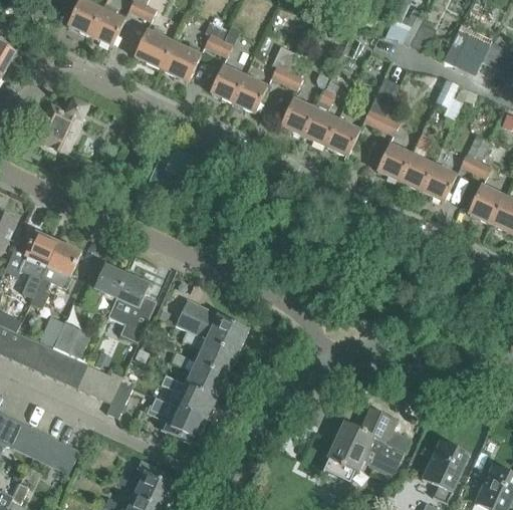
[(103,9),(94,4),(96,0),(80,0),(68,26),(91,36),(103,9)]
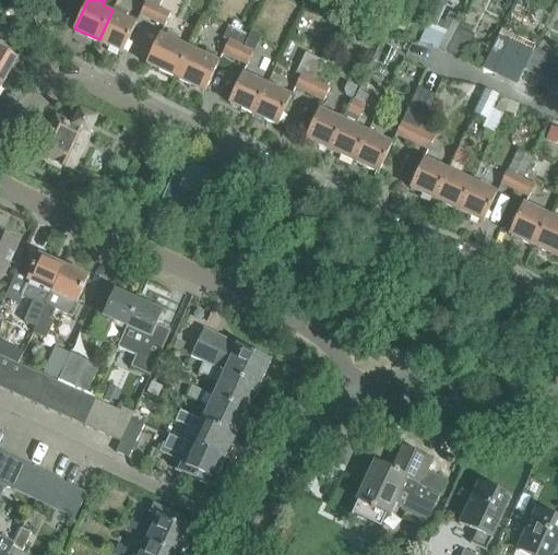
[(153,18),(159,4),(161,0),(146,0),(140,12),(153,18)]
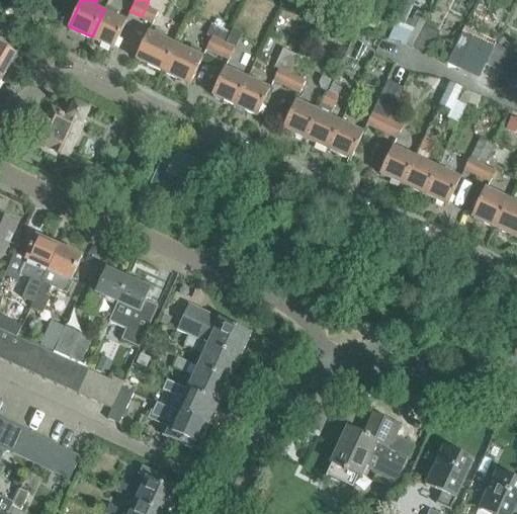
[(149,0),(148,4),(142,16),(153,22),(159,9),(164,11),(168,0),(149,0)]
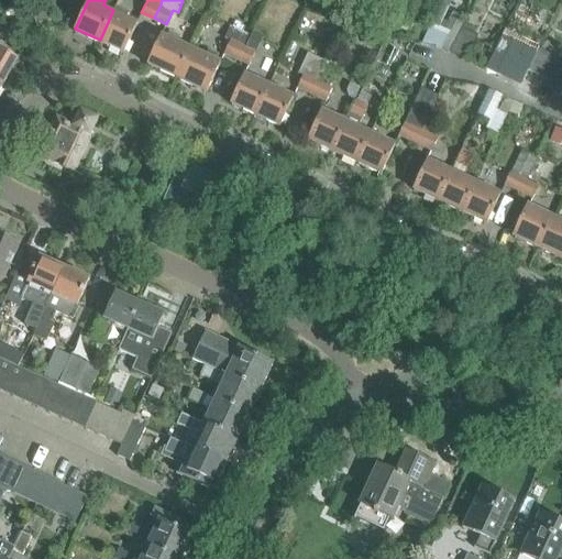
[(356,0),(356,1),(371,9),(375,0),(356,0)]
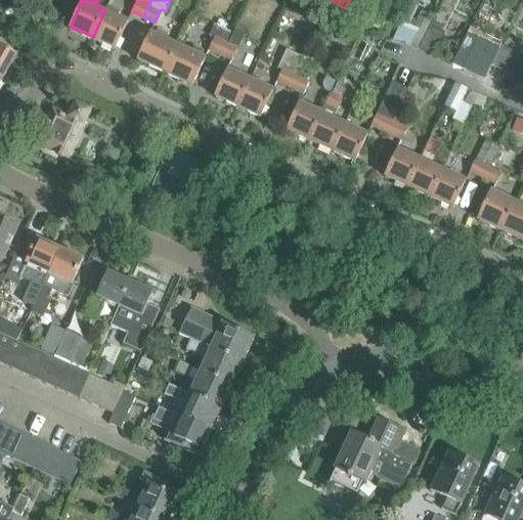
[(409,0),(401,18),(410,24),(419,4),(409,0)]
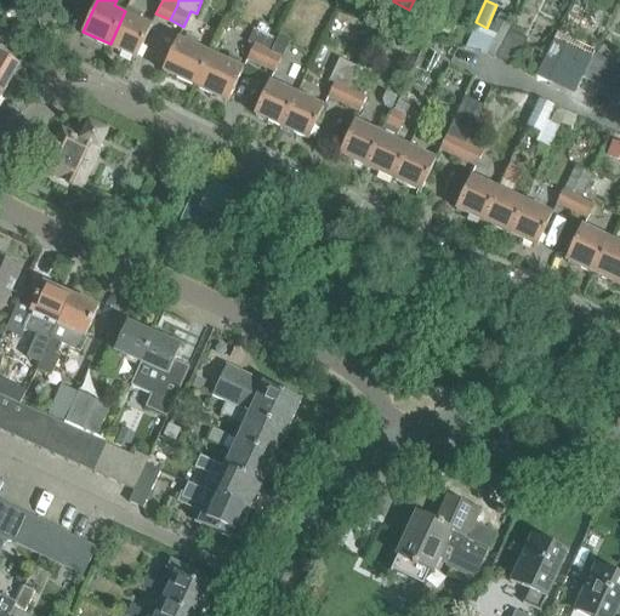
[(57,18),(51,3),(35,9),(40,24),(57,18)]
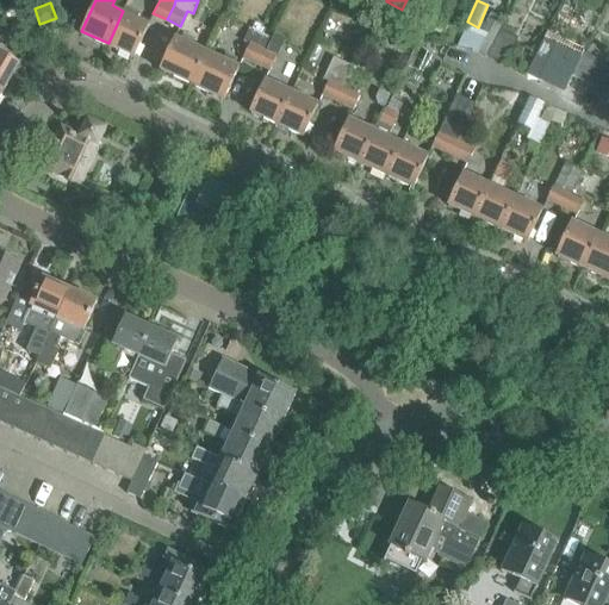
[(123,11),(109,43),(135,55),(150,23),(136,17),(140,11),(126,5),(123,11)]
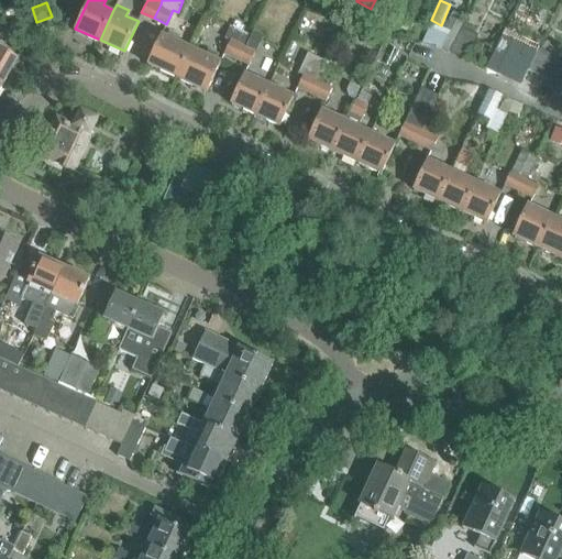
[(441,25),(431,20),(422,39),(443,47),(451,30),(441,25)]
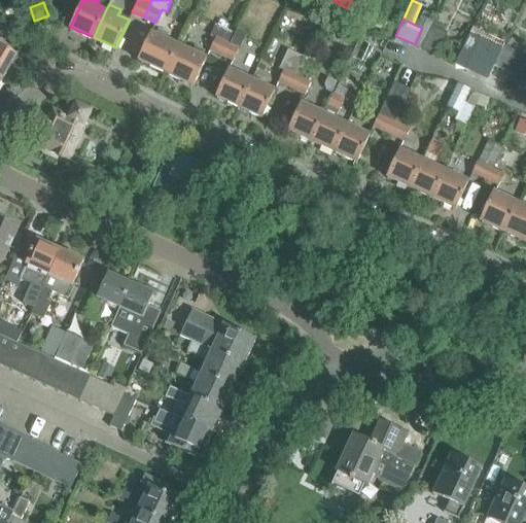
[(216,35),(210,47),(221,54),(228,40),(230,41),(235,31),(216,23),(211,33),(216,35)]
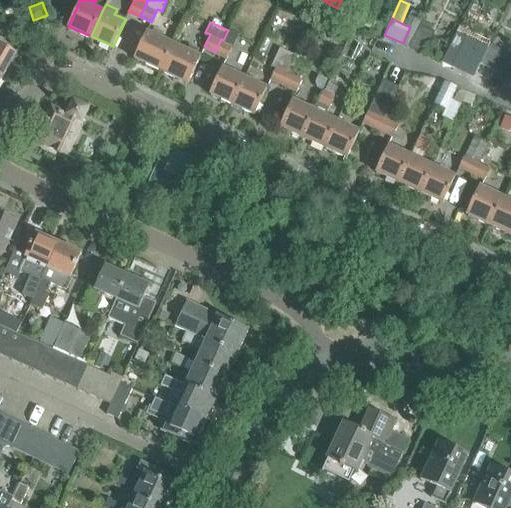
[(410,44),(424,51),(434,30),(420,23),(410,44)]
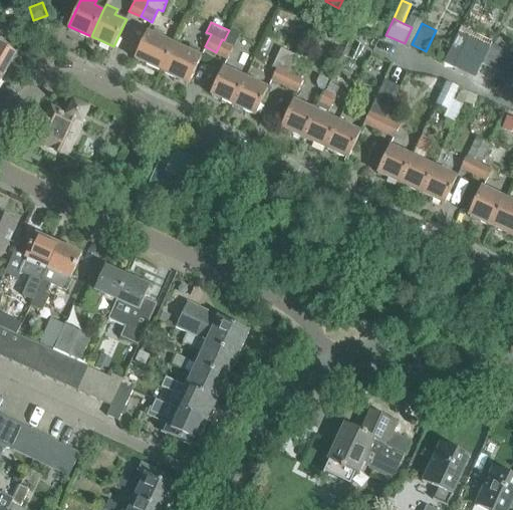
[(229,30),(224,40),(233,45),(234,45),(239,35),(240,31),(230,26),(229,30)]
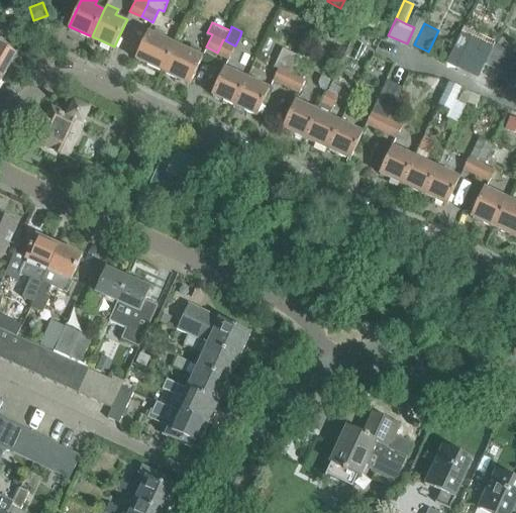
[(336,41),(351,39),(349,27),(334,29),(336,41)]
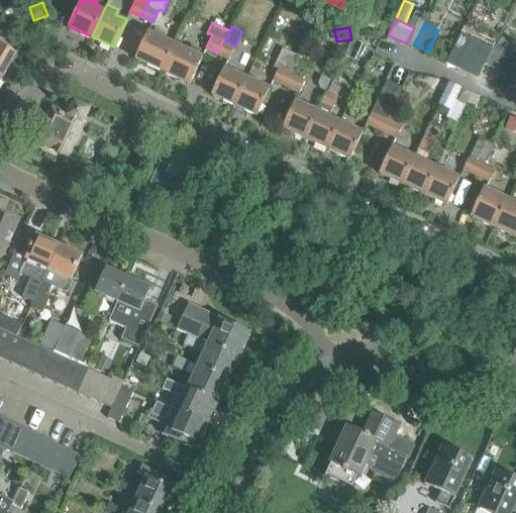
[(137,58),(164,70),(177,42),(149,29),(137,58)]
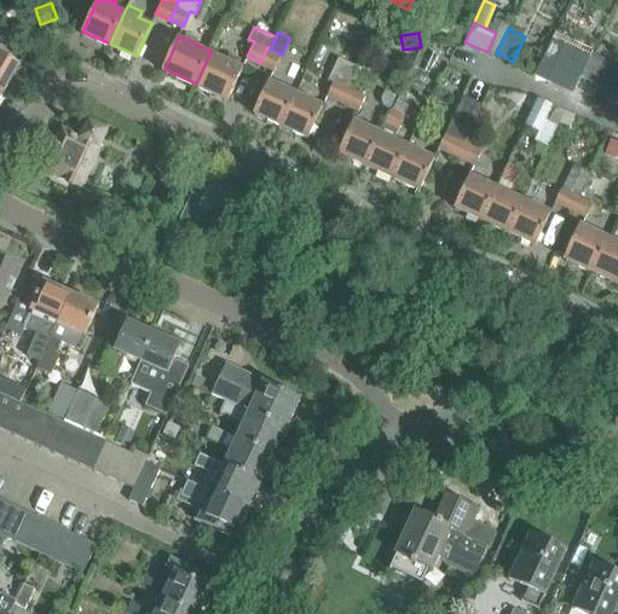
[(570,65),(581,71),(591,48),(581,42),(570,65)]
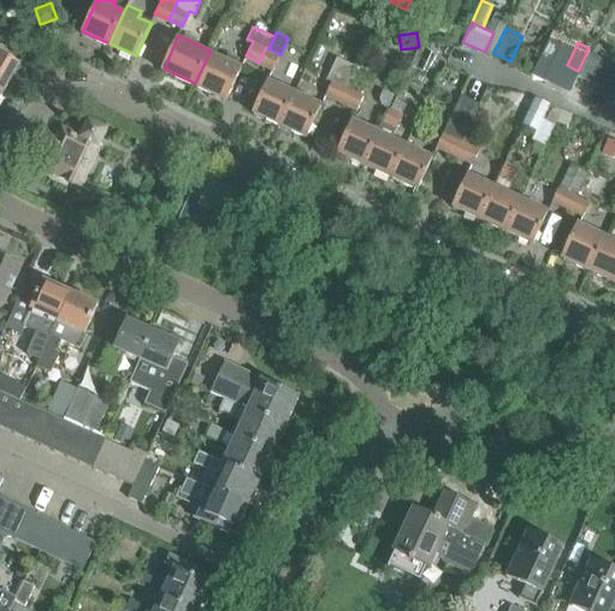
[(266,47),(259,63),(273,69),(279,54),(268,48),(266,47)]
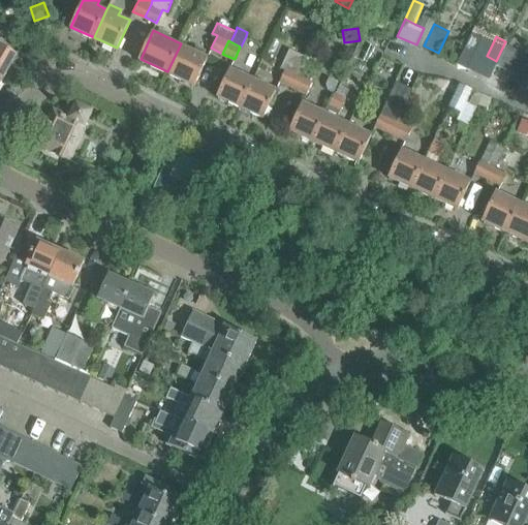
[(506,41),(497,61),(506,66),(517,47),(506,41)]
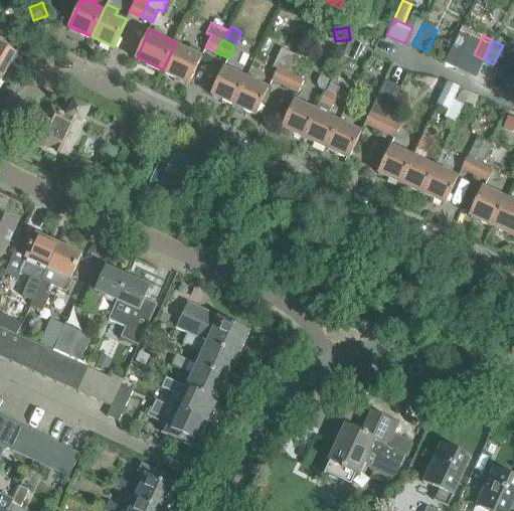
[(0,74),(2,75),(16,51),(0,42),(0,74)]
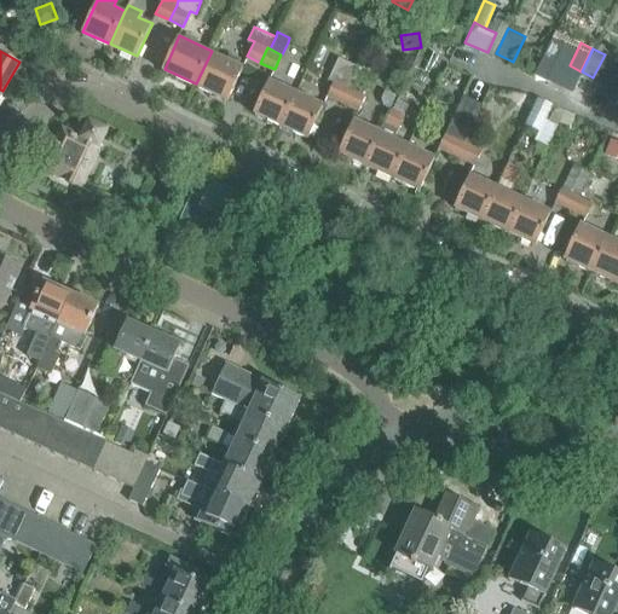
[(212,51),(196,84),(227,98),(243,65),(212,51)]
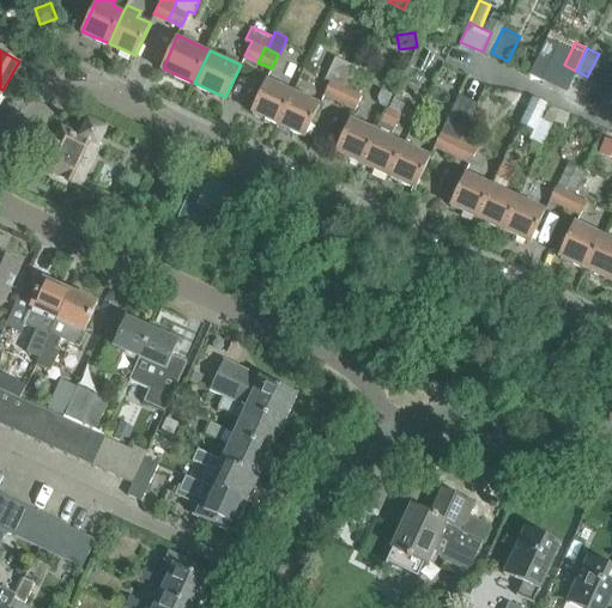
[(611,60),(599,54),(588,77),(593,79),(587,89),(603,97),(611,77),(611,60)]
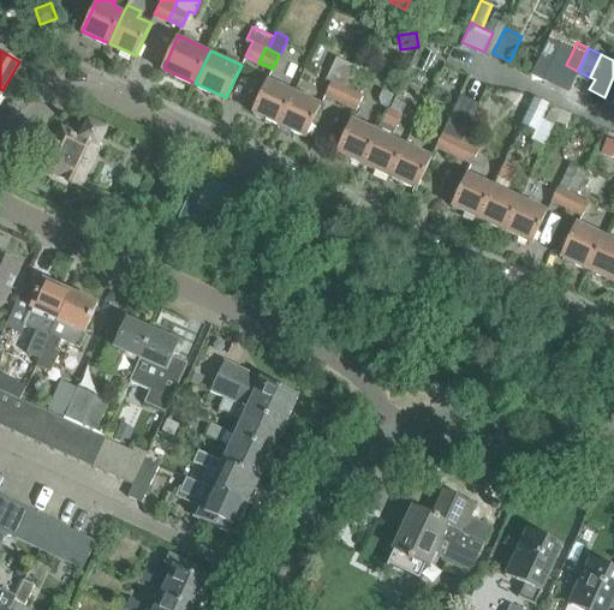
[(347,85),(353,75),(358,65),(337,55),(326,77),(331,79),(325,94),(341,101),(347,85)]
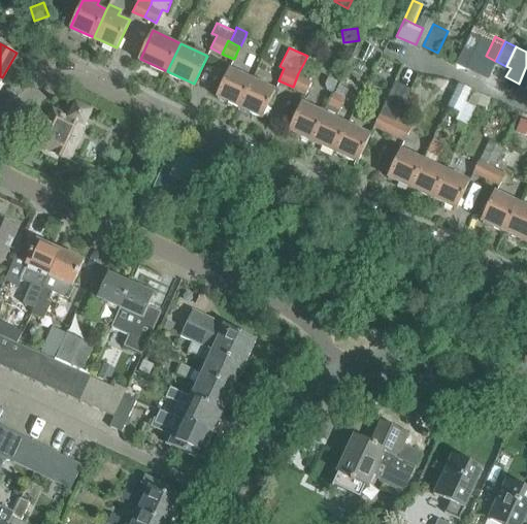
[(217,95),(240,106),(254,77),(231,66),(217,95)]
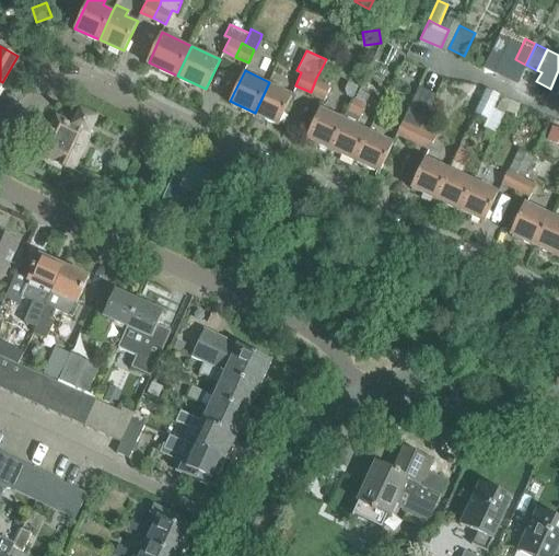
[(311,92),(325,99),(332,84),(316,78),(311,92)]
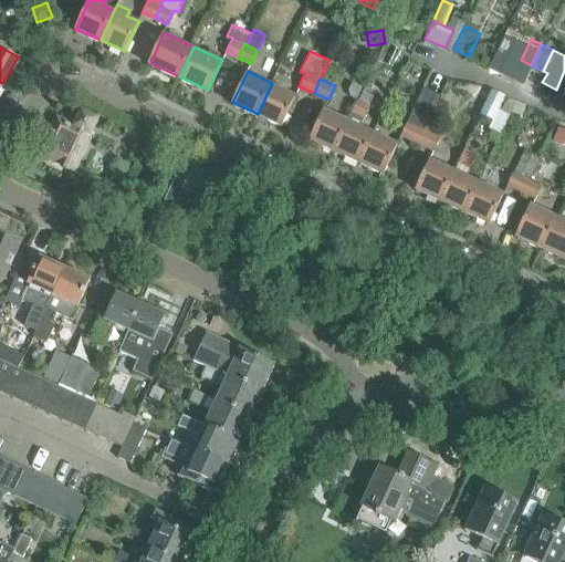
[(352,82),(347,91),(349,96),(356,100),(362,86),(352,82)]
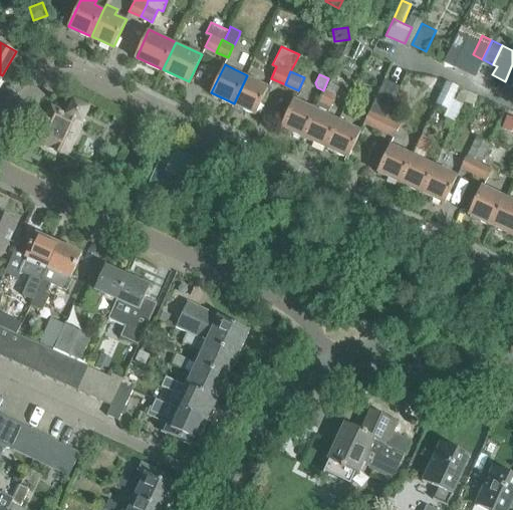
[(270,86),(256,79),(247,75),(234,103),(257,113),(270,86)]
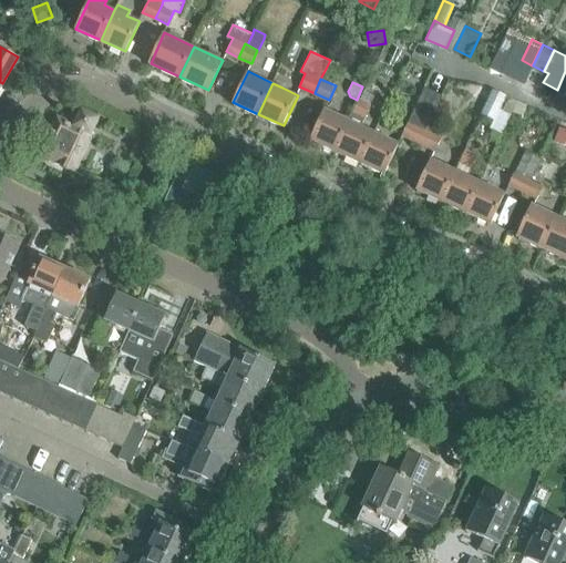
[(402,134),(419,142),(430,120),(442,94),(424,85),(402,134)]
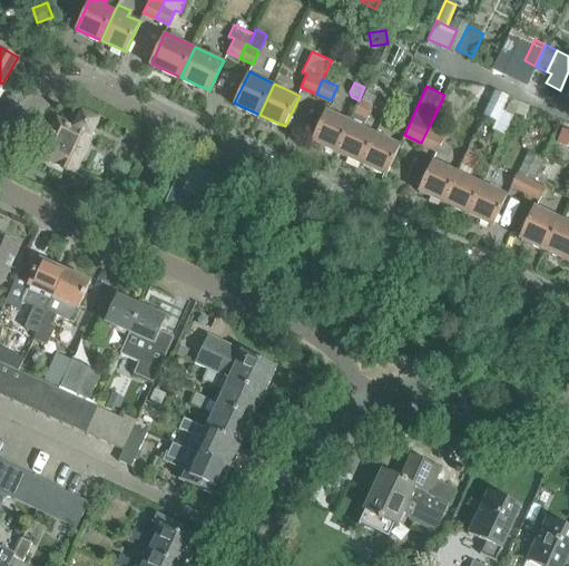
[(497,118),(493,126),(504,132),(513,113),(502,108),(508,94),(496,88),(493,90),(490,98),(484,113),(497,118)]
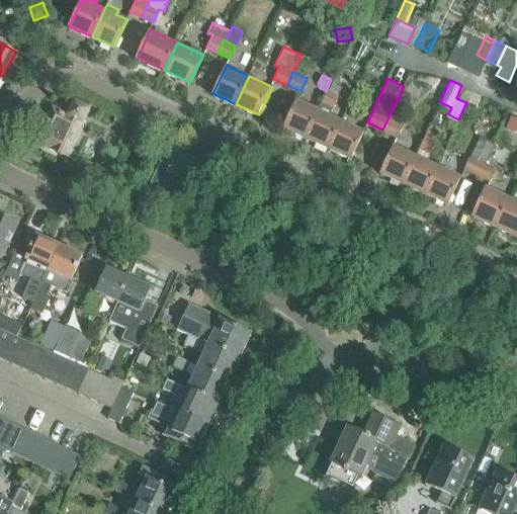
[(320,109),(307,137),(329,147),(342,119),(331,114),(343,89),(332,84),(320,109)]
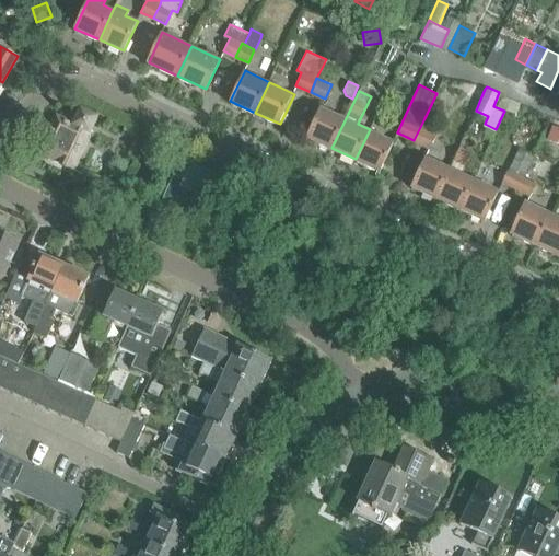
[(307,137),(332,148),(346,118),(322,107),(307,137)]
